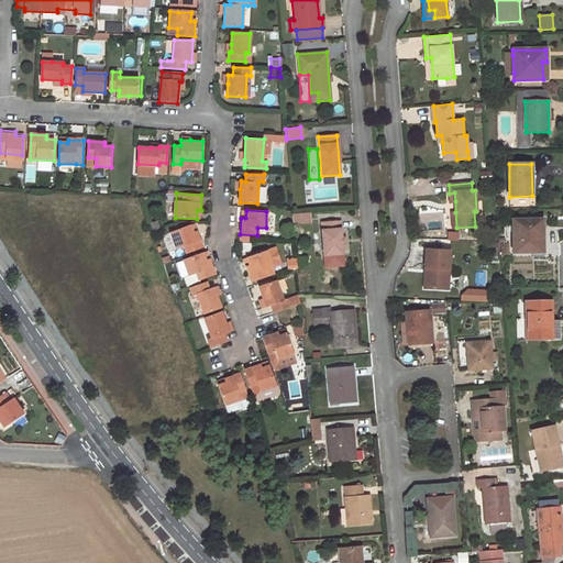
[(310,213),(293,216),(294,224),(311,222),(310,213)]
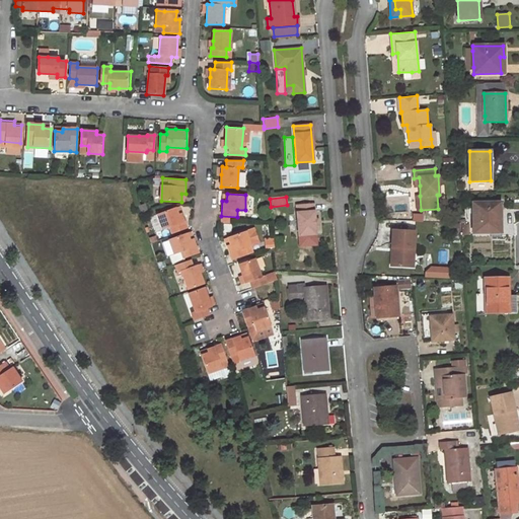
[(500,213),(500,203),(473,203),(473,232),(499,232),(499,213),(500,213)]
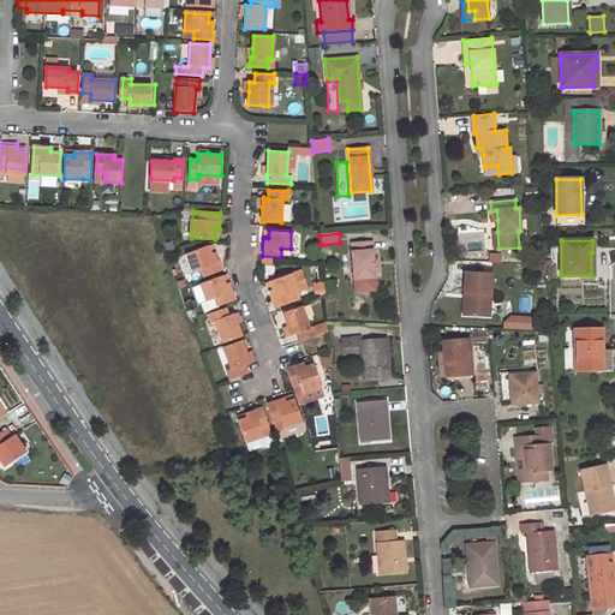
[(371,242),(351,243),(354,279),(374,278),(371,242)]
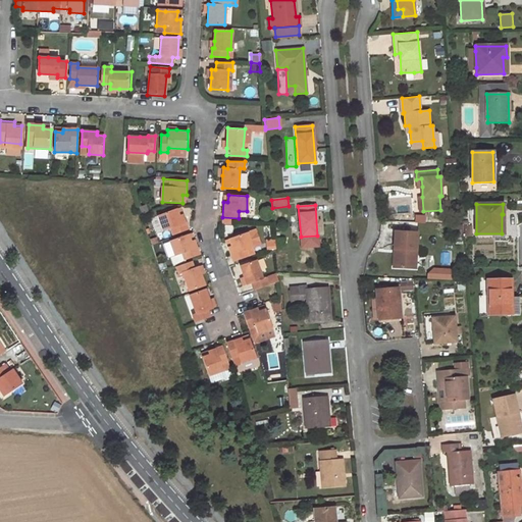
[(157,215),(162,229),(170,227),(172,233),(188,228),(183,214),(178,215),(175,208),(157,215)]
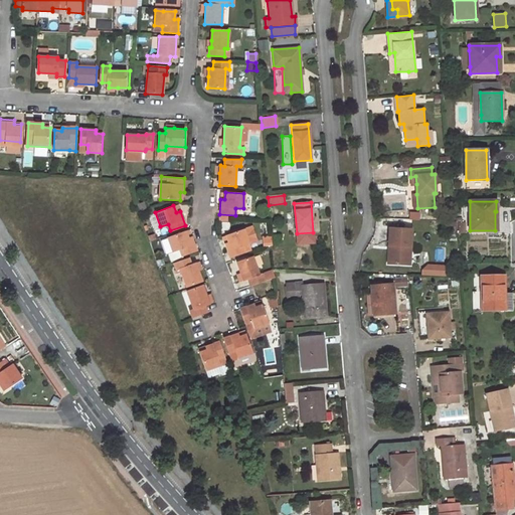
[(230,256),(251,249),(248,242),(249,241),(245,229),(227,235),(229,241),(225,242),(230,256)]
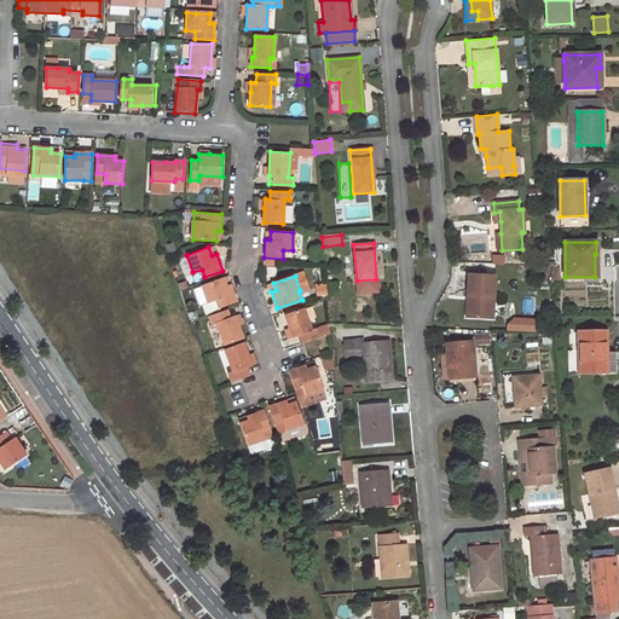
[(495,276),(468,276),(467,318),(492,318),(495,276)]
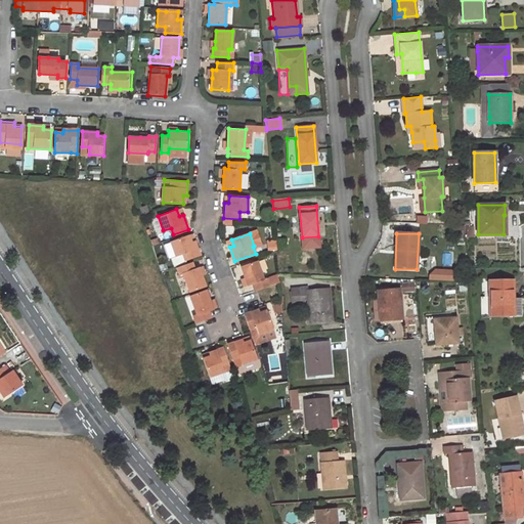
[(170,242),(175,256),(183,254),(185,260),(200,255),(194,241),(191,242),(189,234),(170,242)]
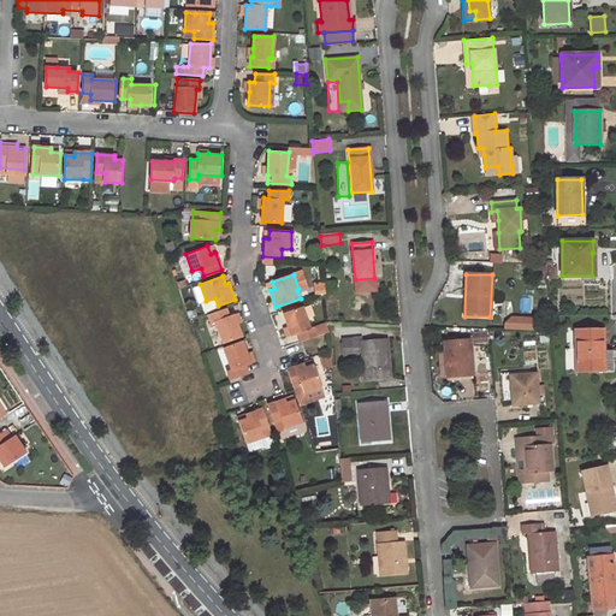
[(312,327),(303,307),(285,314),(289,326),(292,336),(298,335),(301,342),(329,332),(327,323),(312,327)]
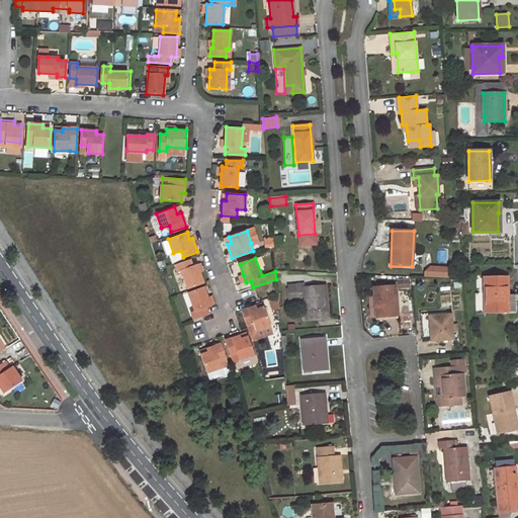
[(181,271),(187,288),(202,282),(198,271),(196,264),(191,265),(189,260),(175,265),(177,272),(181,271)]
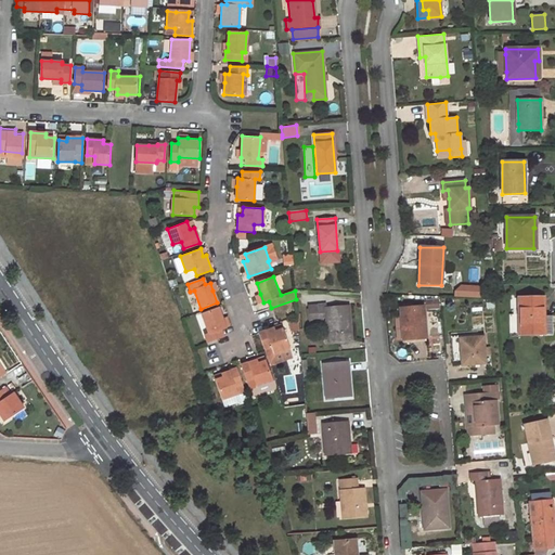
[(519,334),(544,334),(551,334),(551,315),(543,315),(543,298),(518,298),(519,334)]
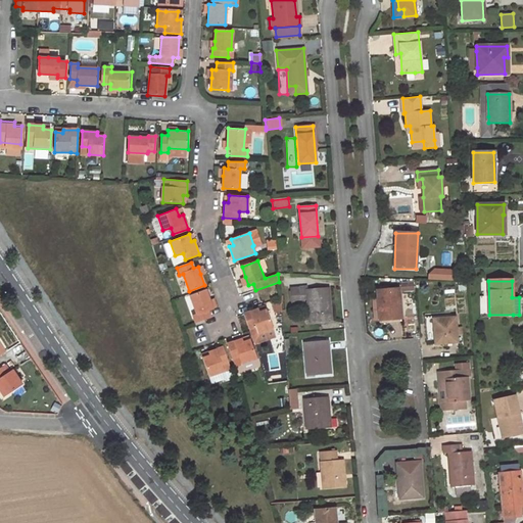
[(300,303),(298,288),(290,289),(291,304),(300,303)]
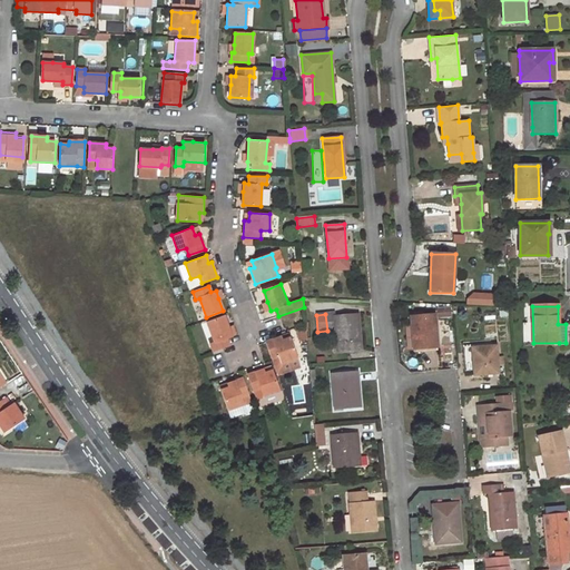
[(361,349),(357,315),(333,317),(336,351),(361,349)]
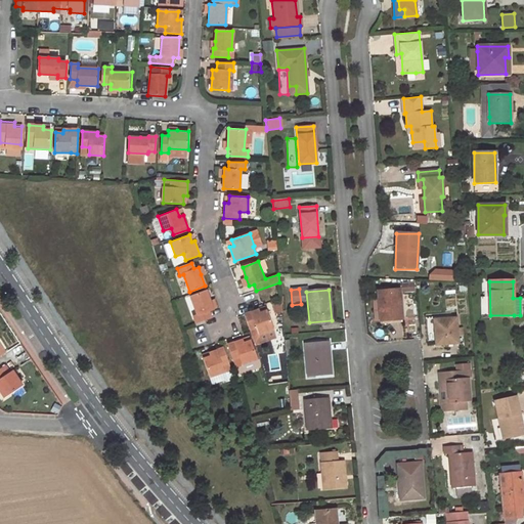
[(401,319),(399,290),(377,292),(380,321),(401,319)]
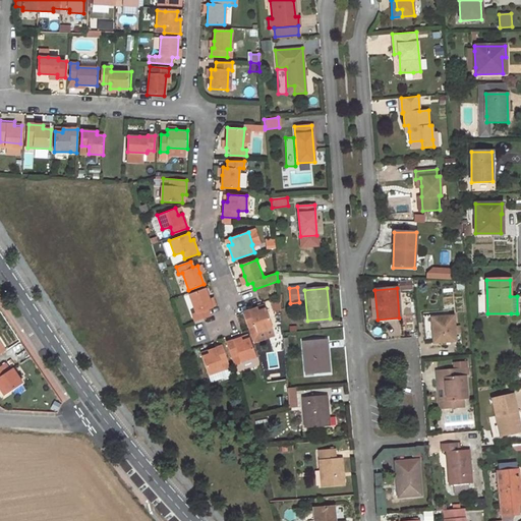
[(212,307),(205,289),(189,295),(195,312),(191,313),(193,322),(210,315),(207,309),(212,307)]
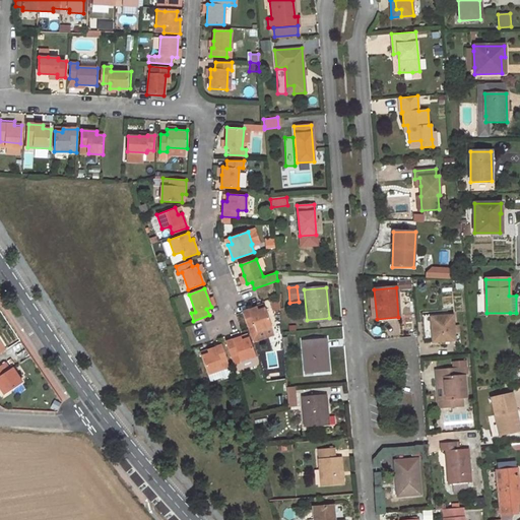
[(256,331),(271,325),(264,307),(257,310),(256,307),(249,310),(242,312),(247,327),(254,324),(256,331)]
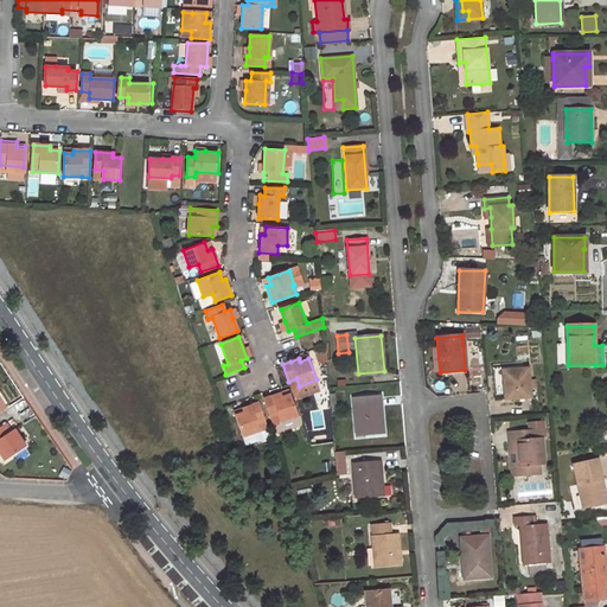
[(530,398),(528,369),(503,371),(505,400),(530,398)]
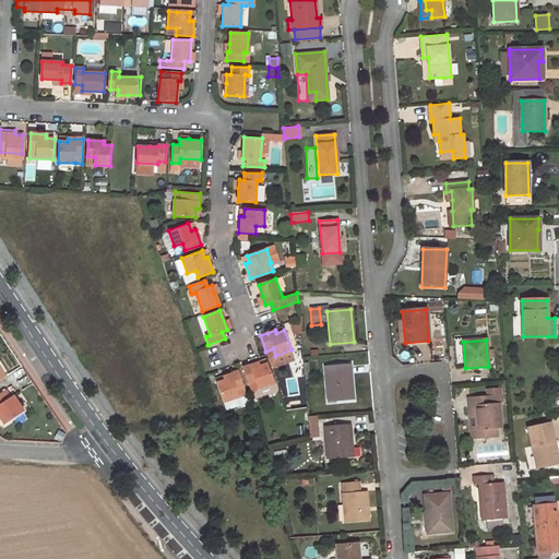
[(271,365),(294,356),(292,349),(275,356),(273,348),(265,352),(266,354),(271,365)]
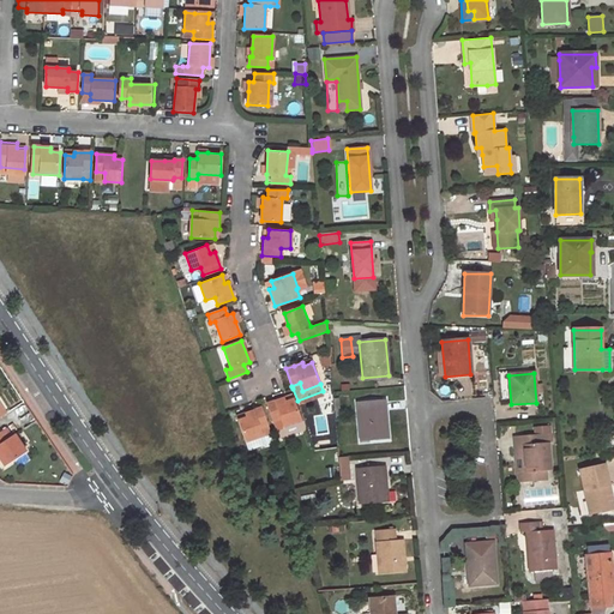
[(266,405),(276,431),(301,422),(293,399),(284,403),(283,399),(266,405)]
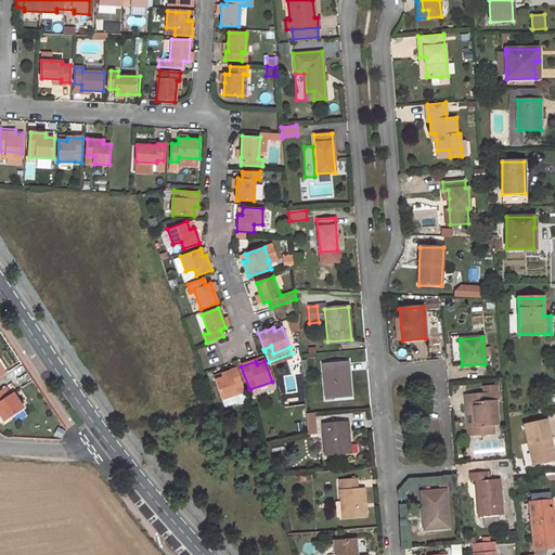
[(350,397),(348,362),(323,364),(325,399),(350,397)]
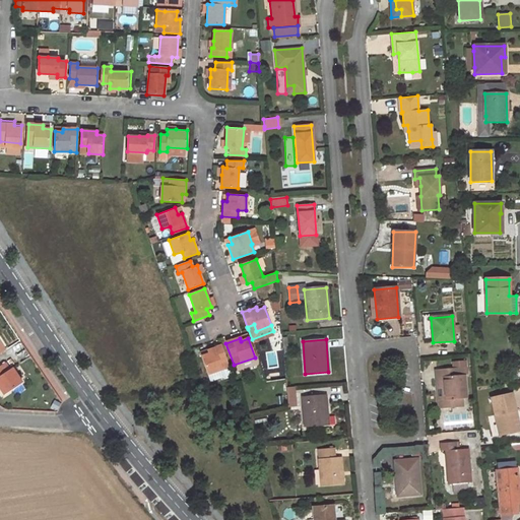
[(201,356),(208,375),(230,367),(221,344),(207,349),(209,354),(201,356)]
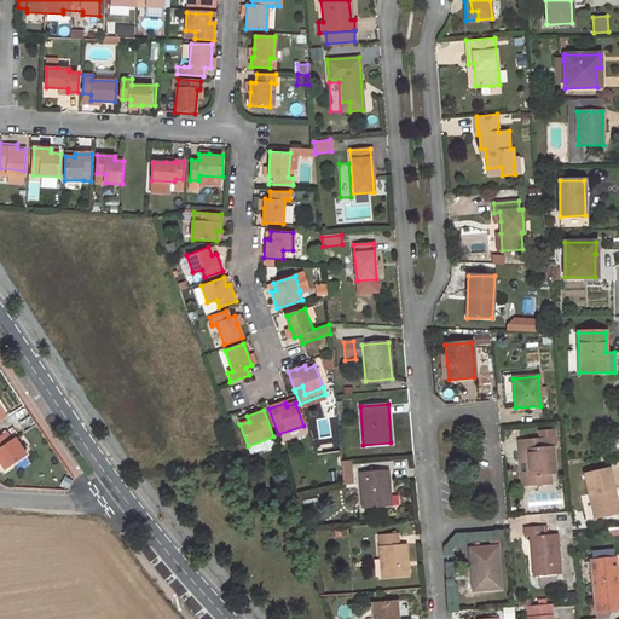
[(29,457),(16,439),(13,441),(7,432),(0,435),(0,462),(7,472),(29,457)]
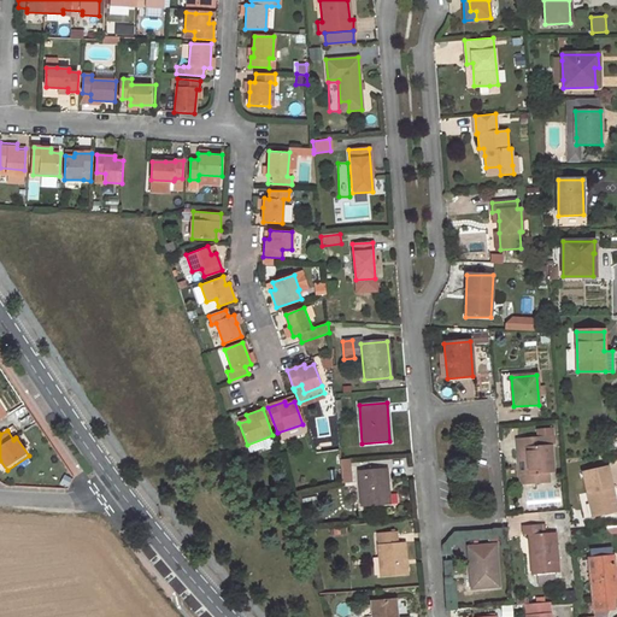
[(546,436),(518,439),(519,448),(524,448),(526,475),(522,475),(522,483),(540,482),(540,474),(548,472),(553,472),(552,447),(547,447),(546,436)]
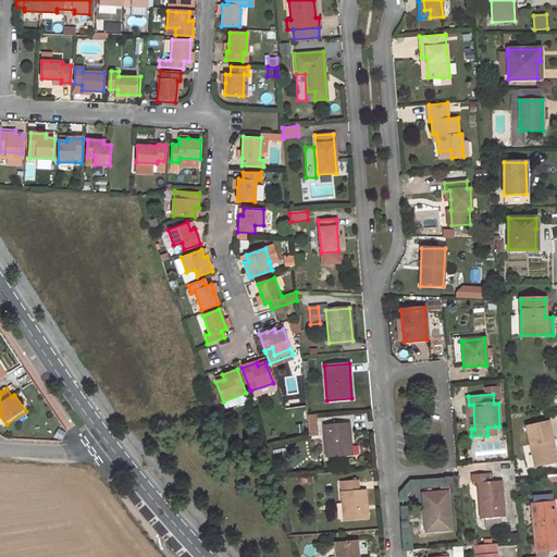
[(308,436),(318,435),(316,415),(306,416),(308,436)]
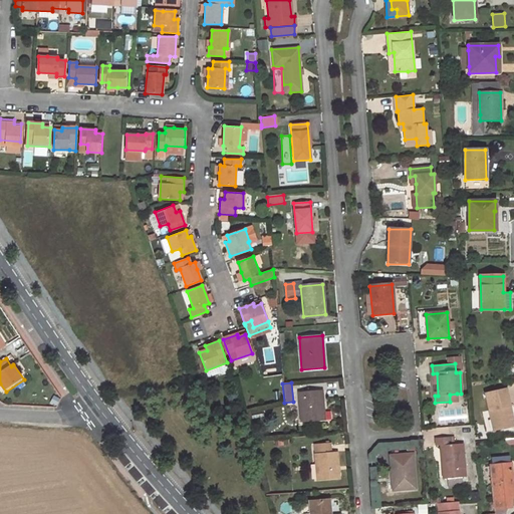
[(486,393),(494,429),(511,425),(507,407),(510,406),(506,389),(486,393)]
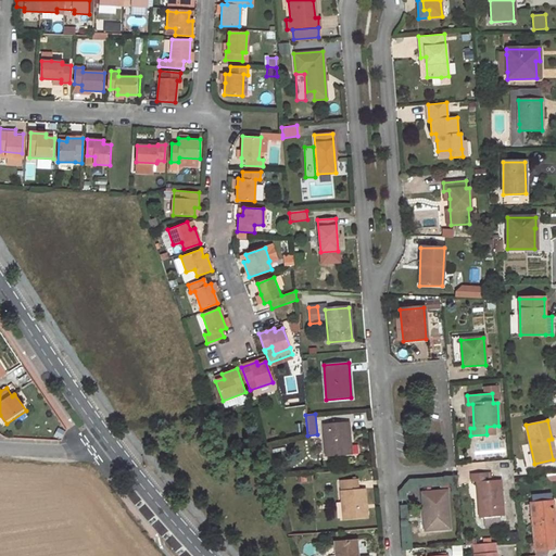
[(351,455),(349,422),(324,425),(326,457),(351,455)]
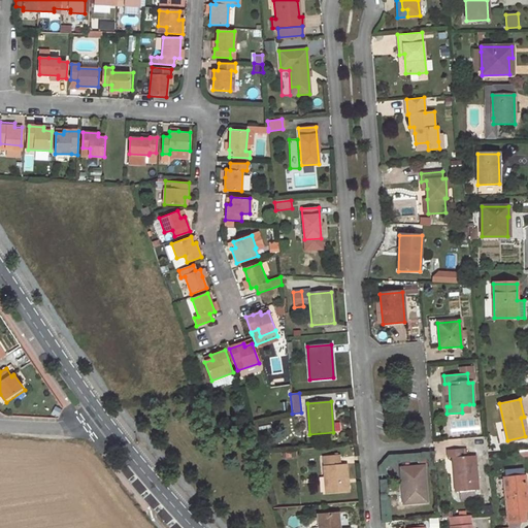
[(456,492),(476,490),(474,457),(463,458),(463,449),(447,451),(448,459),(452,459),(456,492)]
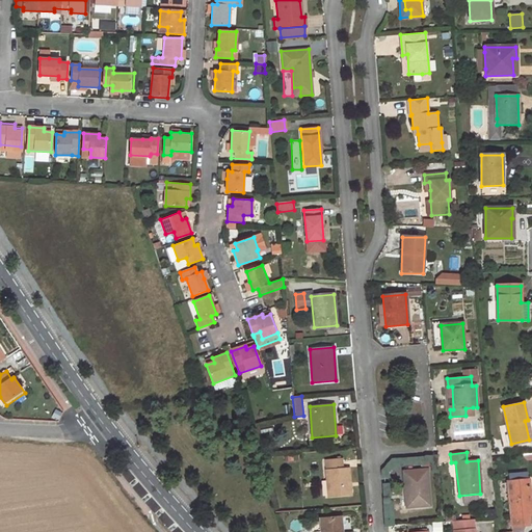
[(328,497),(351,495),(349,470),(343,471),(342,460),(325,461),(328,497)]
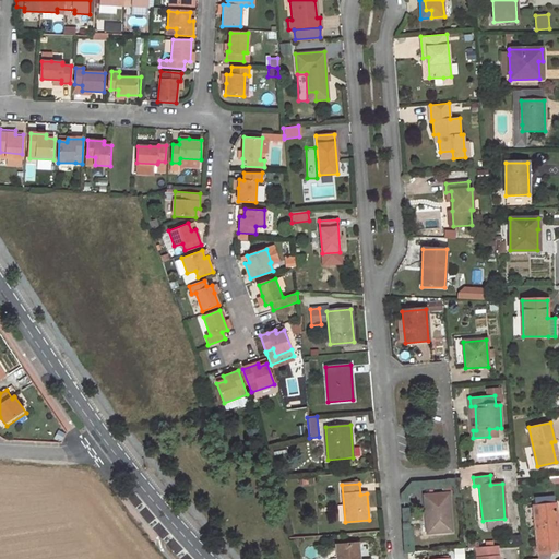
[(535,498),(552,497),(558,496),(558,487),(551,488),(535,489),(535,498)]
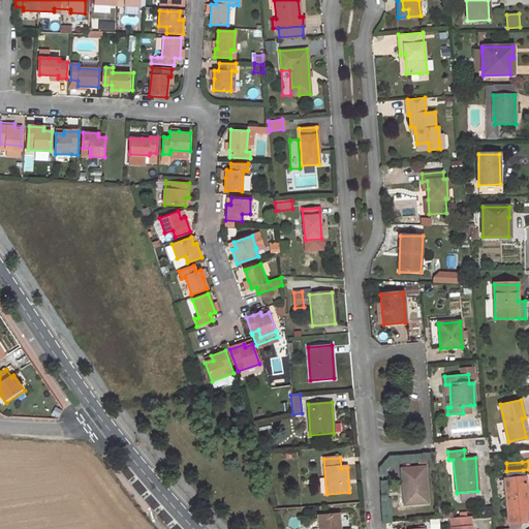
[(428,503),(425,468),(401,469),(404,505),(428,503)]
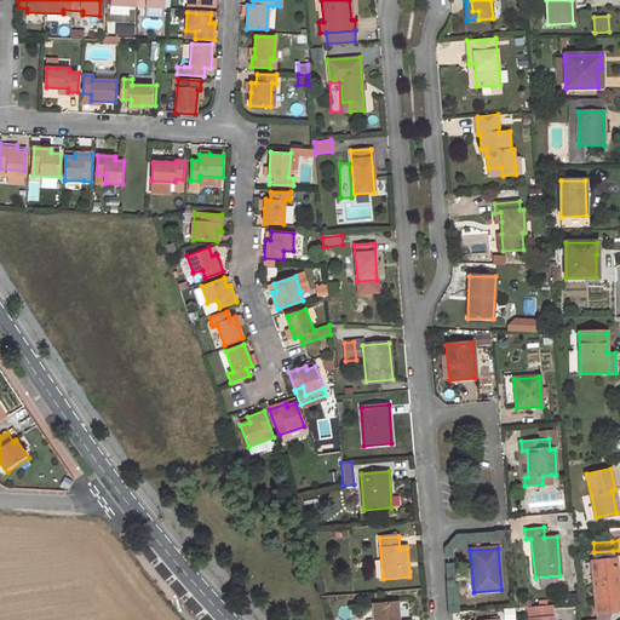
[(619,600),(616,560),(592,562),(596,602),(597,602),(598,613),(616,610),(615,600),(619,600)]
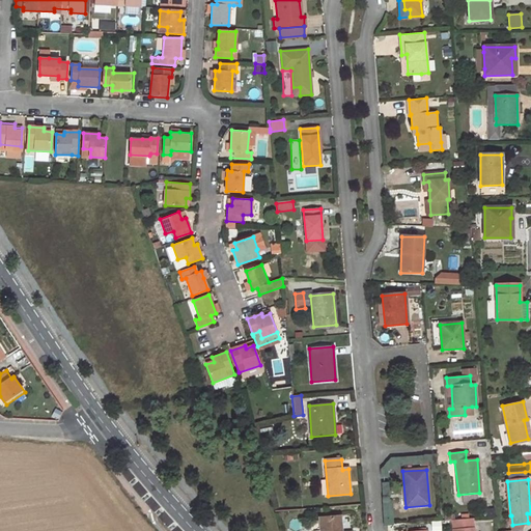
[(340,530),(340,518),(320,520),(320,530),(340,530)]
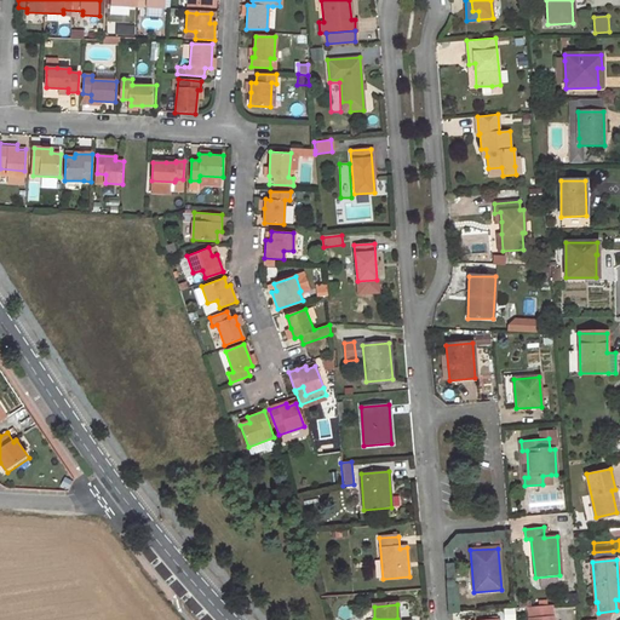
[(527,607),(528,619),(552,619),(552,615),(551,616),(550,606),(527,607)]
